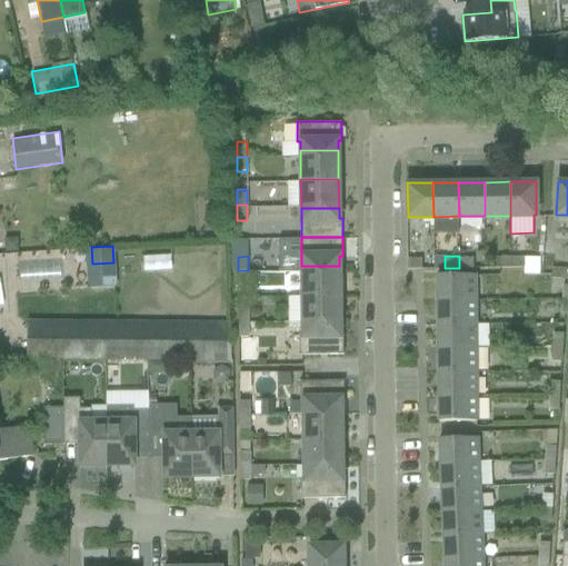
[(472,256),(459,256),(459,268),(472,268),(472,256)]
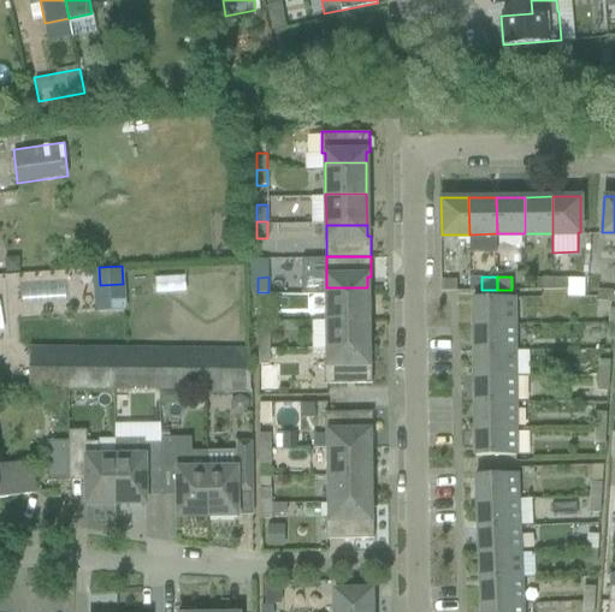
[(551,287),(551,277),(534,277),(534,287),(551,287)]
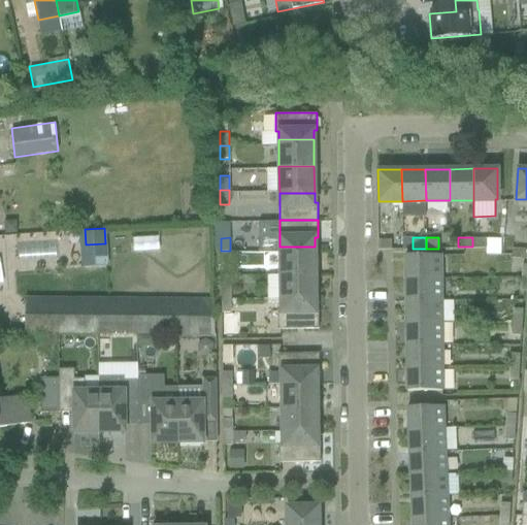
[(486,237),(472,237),(472,247),(486,247),(486,237)]
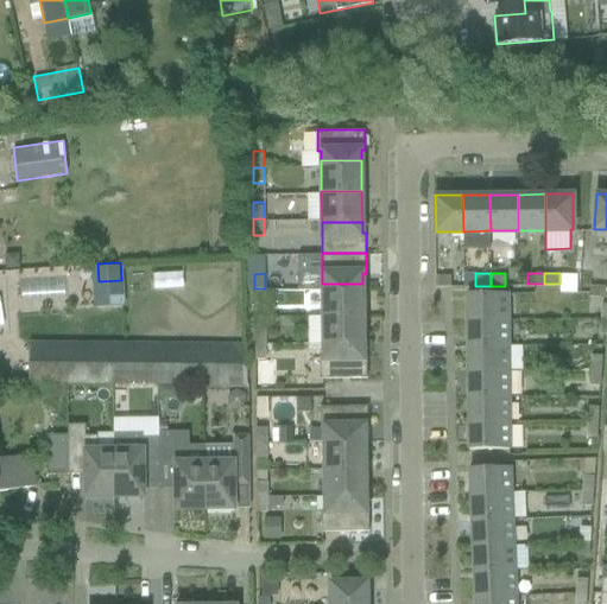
[(451,274),(436,275),(436,285),(451,285),(451,274)]
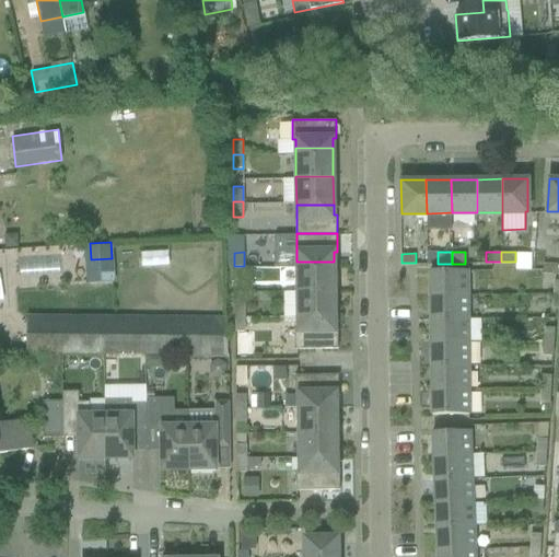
[(334,290),(334,262),(297,262),(298,290),(334,290)]
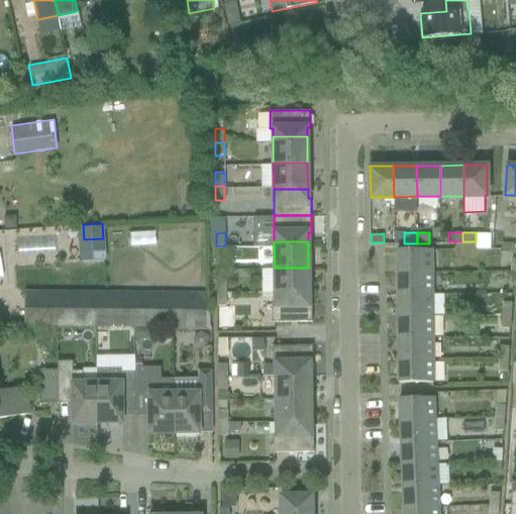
[(502,242),(501,251),(514,251),(514,243),(502,242)]
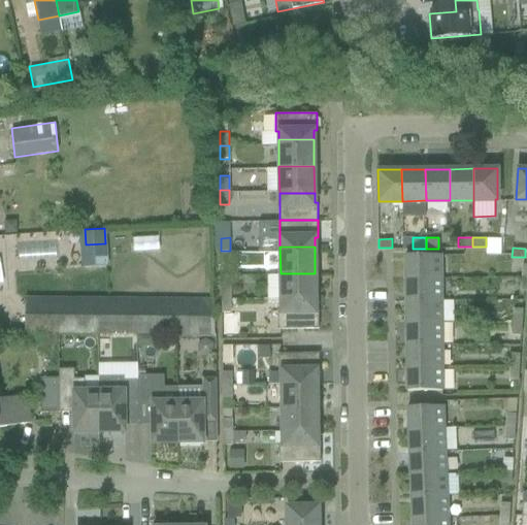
[(230,264),(230,251),(221,251),(221,264),(230,264)]
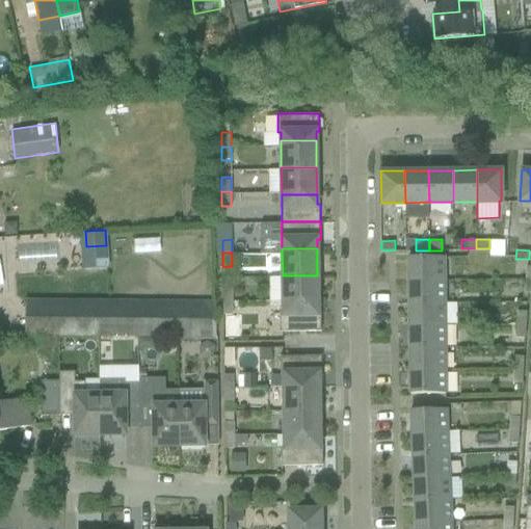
[(444,256),(429,256),(408,256),(409,279),(444,279),(444,256)]
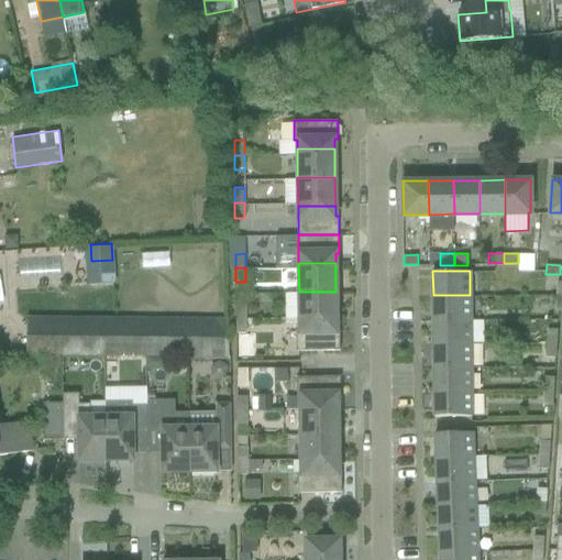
[(337,320),(335,292),(299,292),(299,321),(337,320)]
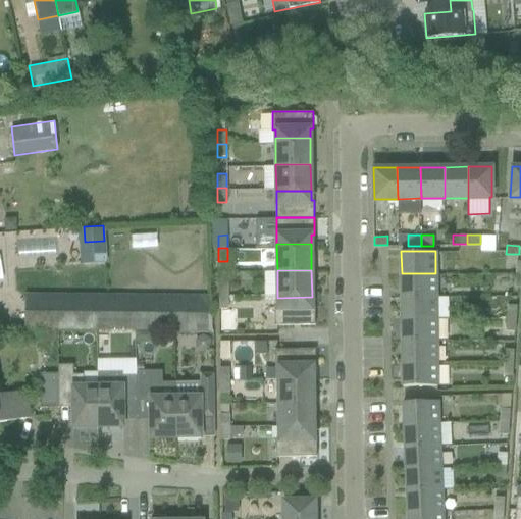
[(435,296),(435,273),(402,273),(402,296),(435,296)]
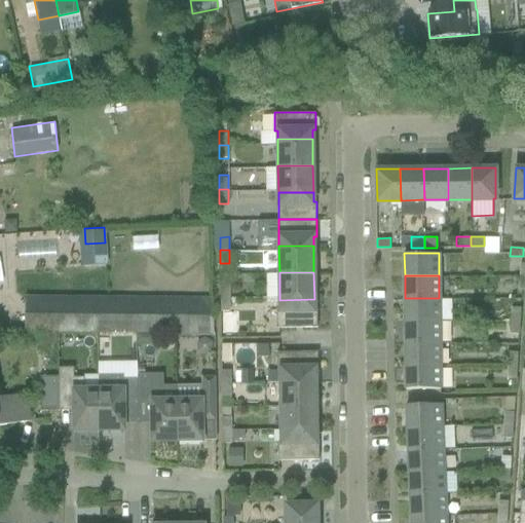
[(220,284),(220,297),(230,297),(230,284),(220,284)]
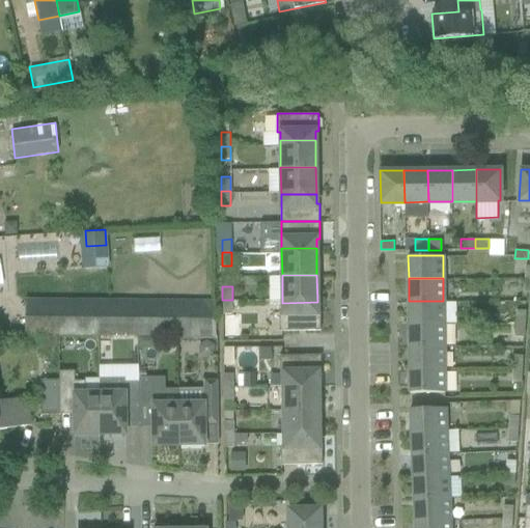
[(232,312),(232,300),(222,300),(222,312),(232,312)]
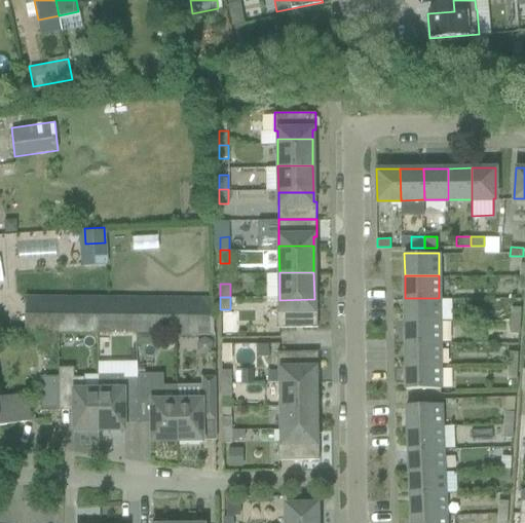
[(440,320),(439,298),(405,298),(405,321),(440,320)]
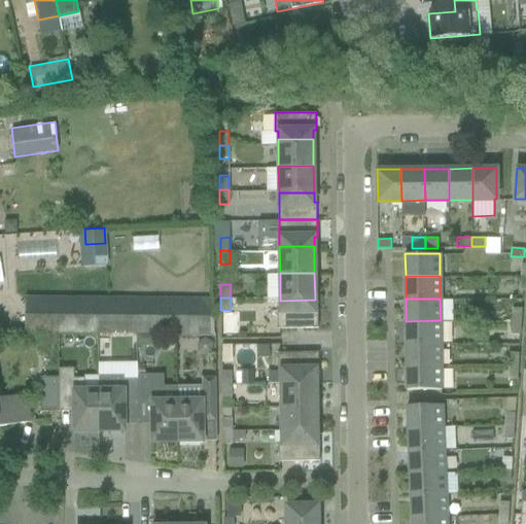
[(315,309),(315,300),(280,301),(280,309),(277,309),(277,327),(318,326),(318,309),(315,309)]
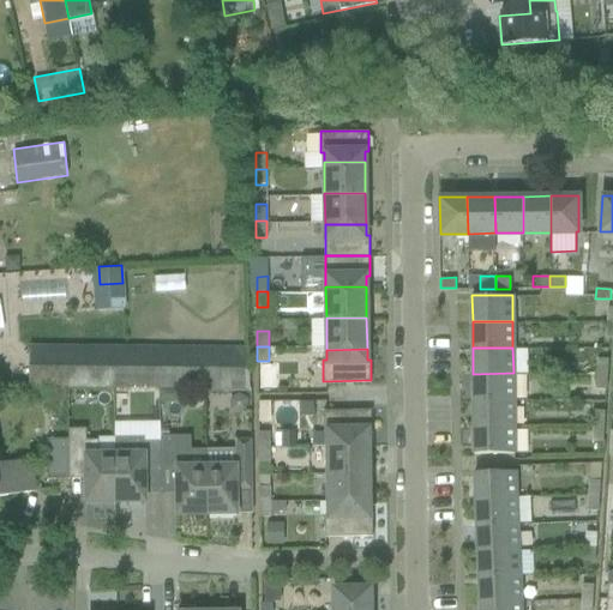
[(596,357),(595,372),(606,373),(607,357),(596,357)]
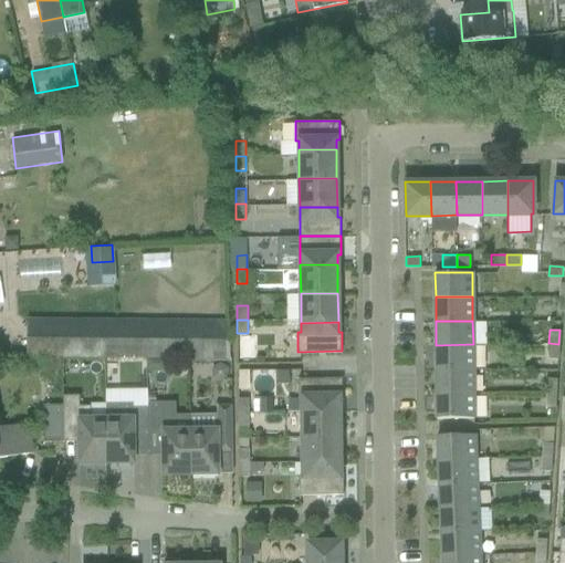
[(248,335),(248,333),(237,333),(237,361),(254,361),(254,335),(248,335)]
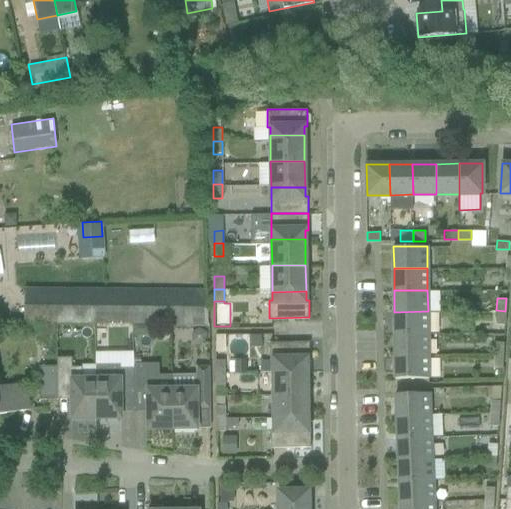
[(24,302),(24,321),(208,322),(208,304),(24,302)]
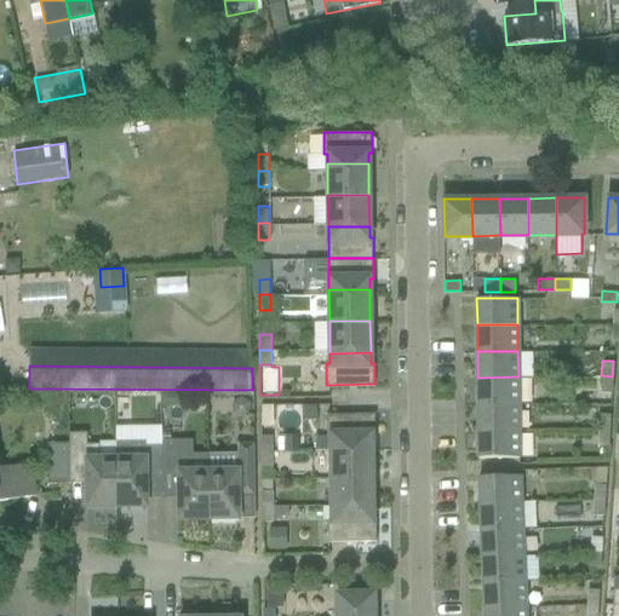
[(612,391),(612,376),(601,375),(601,391),(612,391)]
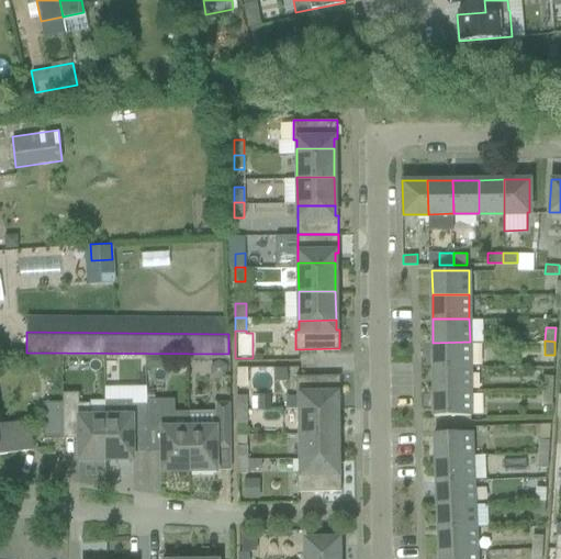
[(470,366),(470,342),(433,343),(433,367),(470,366)]
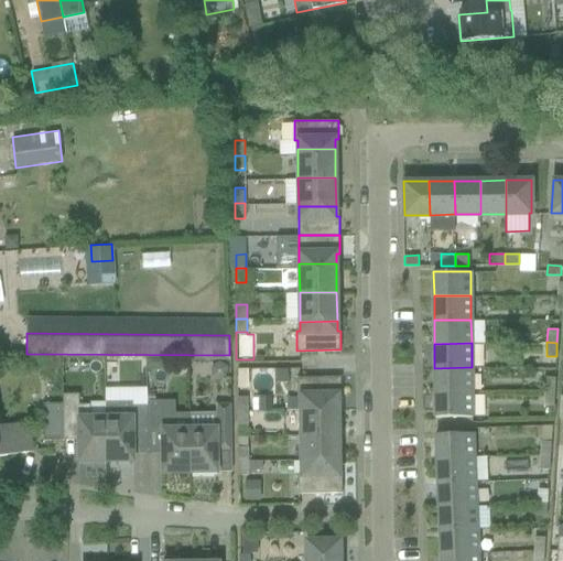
[(472,391),(472,367),(434,368),(435,392),(472,391)]
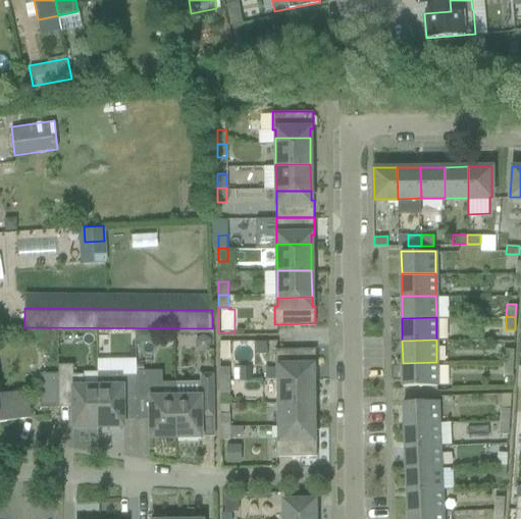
[(316,348),(296,348),(274,348),(275,366),(278,366),(278,375),(313,374),(313,366),(316,366),(316,348)]
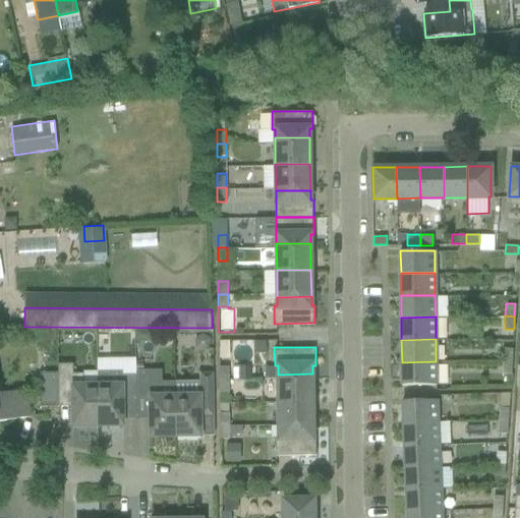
[(512,360),(513,347),(503,347),(503,359),(512,360)]
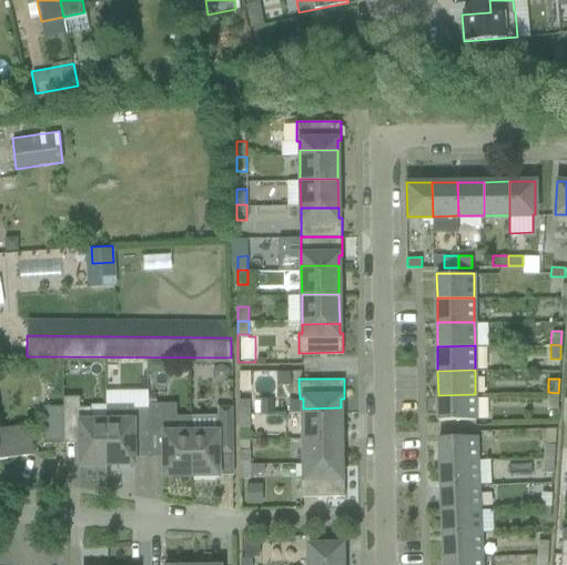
[(557,407),(558,393),(548,392),(547,406),(557,407)]
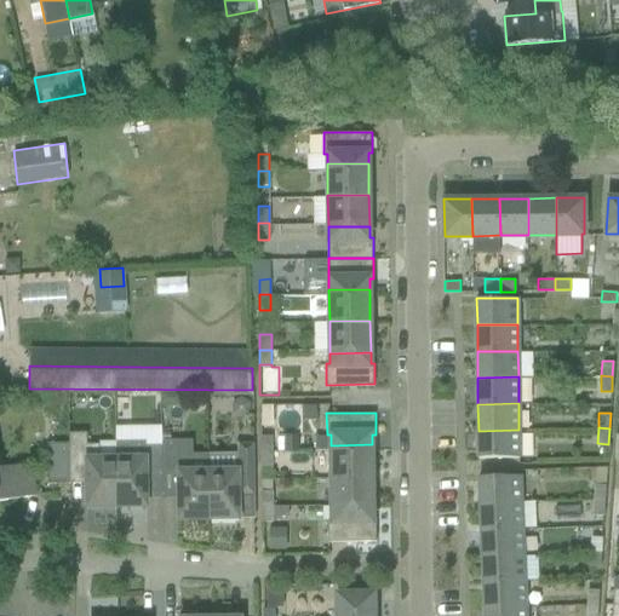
[(519,456),(519,430),(479,431),(479,458),(519,456)]
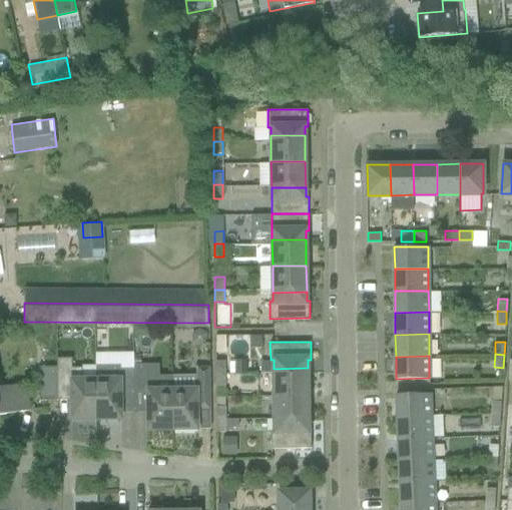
[(72,357),(57,357),(57,366),(57,399),(59,399),(59,393),(71,393),(72,419),(96,418),(96,378),(82,379),(82,366),(72,367),(72,357)]
